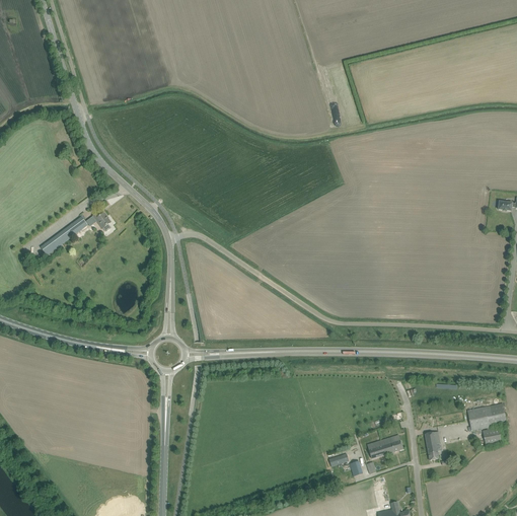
[(497,207),(501,208),(509,209),(510,204),(514,205),(516,205),(516,195),(515,195),(514,201),(498,199),(497,207)]
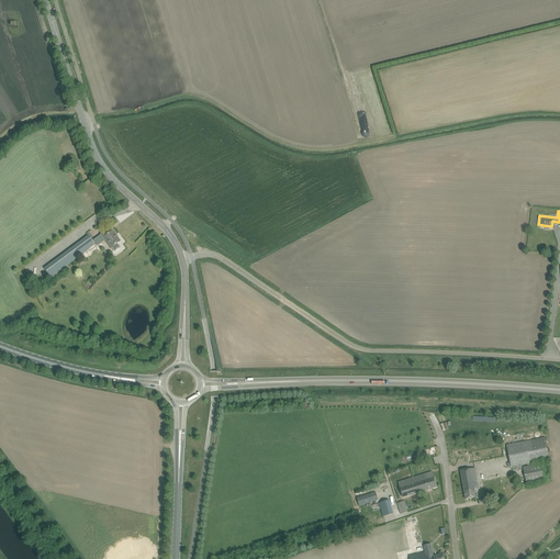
[(99,232),(91,237),(94,242),(102,236),(103,237),(109,245),(110,245),(112,248),(119,244),(115,241),(119,238),(113,232),(114,232),(111,227),(105,232),(102,228),(99,231),(99,232)]
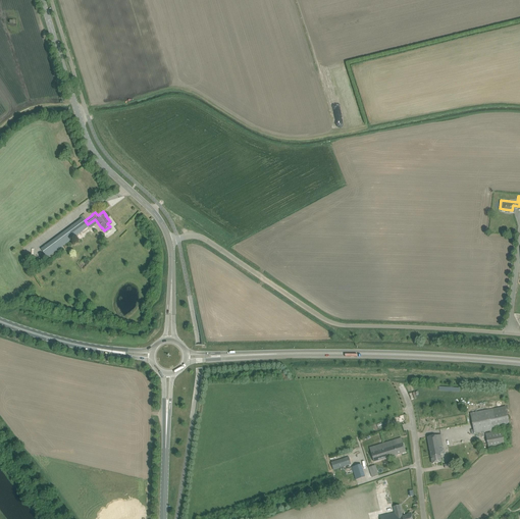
[(45,254),(61,243),(87,223),(81,215),(40,246),(45,254)]
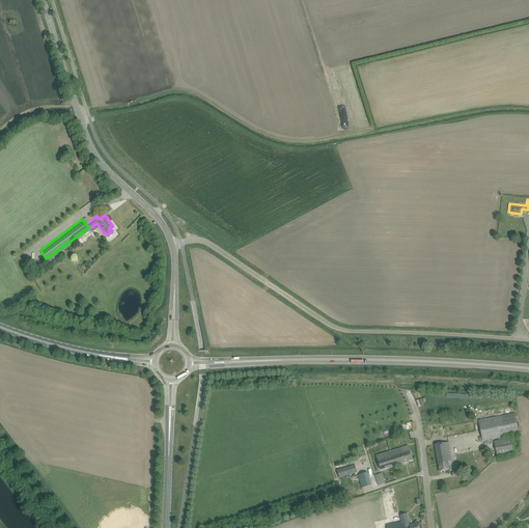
[(476,417),(480,438),(517,432),(512,411),(476,417)]
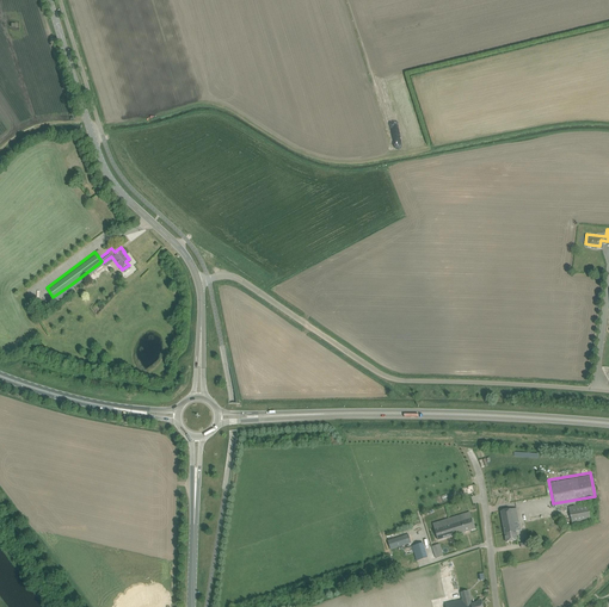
[(566,505),(570,521),(589,518),(585,500),(566,505)]
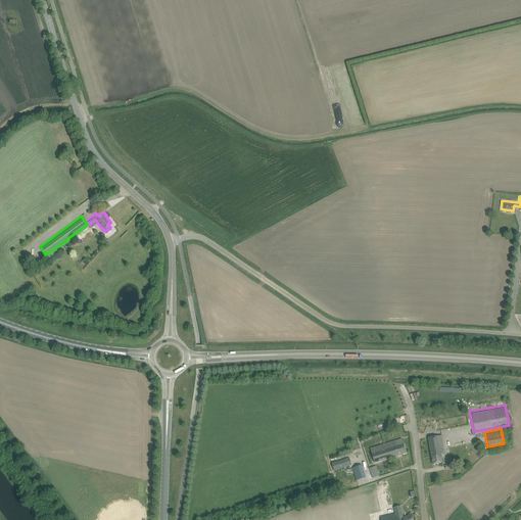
[(432,434),(426,435),(431,462),(440,460),(439,453),(438,445),(437,443),(441,443),(439,433),(432,434)]
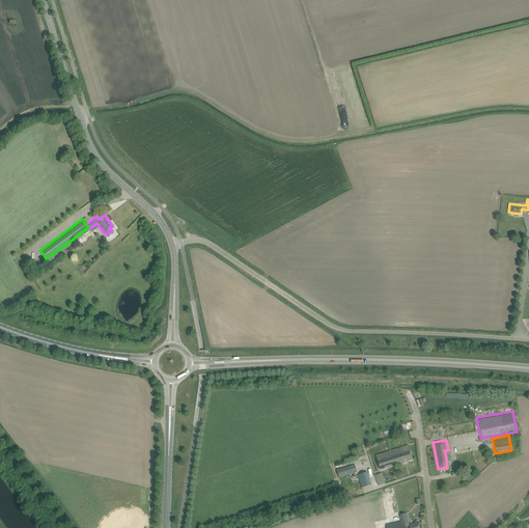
[(378,456),(376,457),(379,467),(411,457),(408,447),(400,450),(398,445),(377,451),(378,456)]
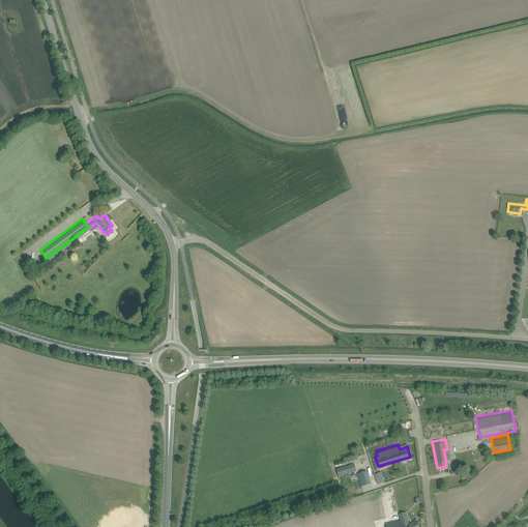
[(352,461),(334,467),(336,474),(355,468),(352,461)]
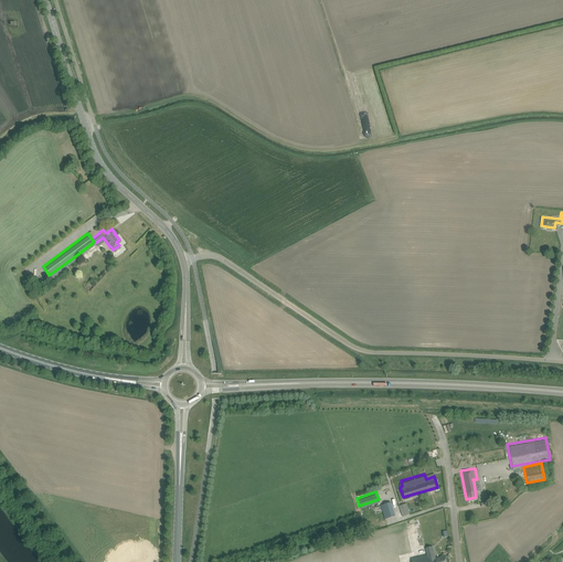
[(379,504),(383,516),(393,512),(389,499),(379,504)]
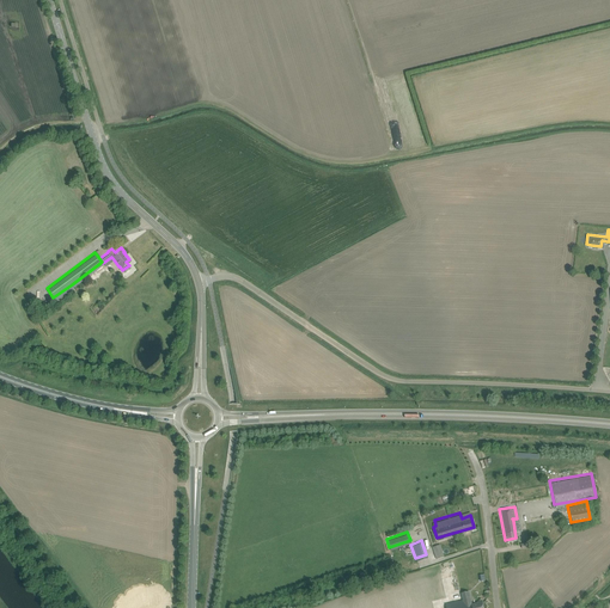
[(432,544),(433,552),(437,551),(438,553),(441,553),(439,541),(432,544)]
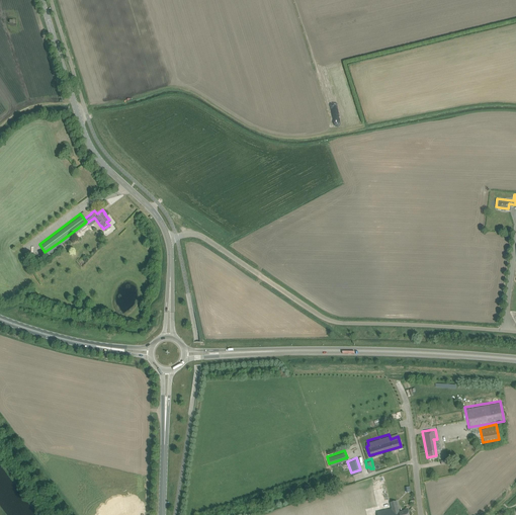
[(391,511),(376,514),(375,514),(408,514),(407,507),(396,509),(395,504),(396,503),(395,499),(390,500),(389,500),(390,506),(391,511)]
